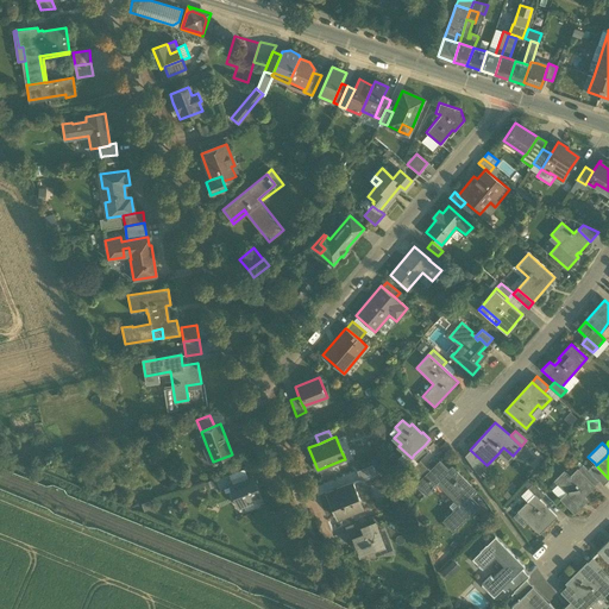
[(414,454),(420,460),(429,451),(425,445),(414,454)]
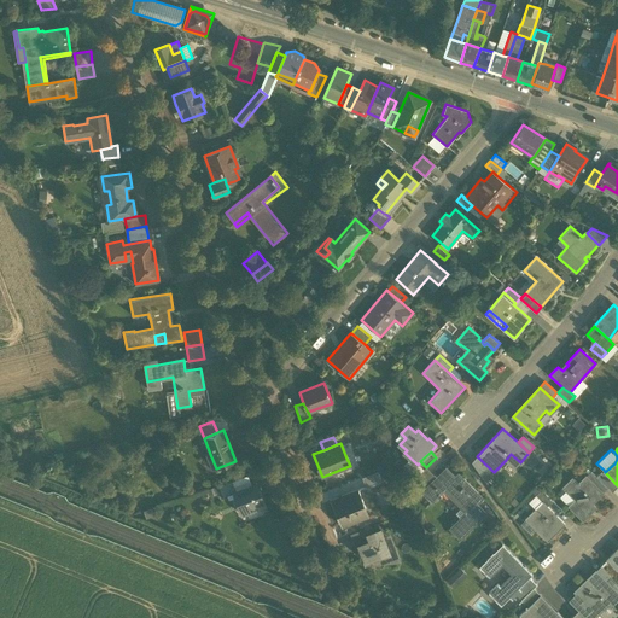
[(511,454),(506,460),(516,468),(520,462),(511,454)]
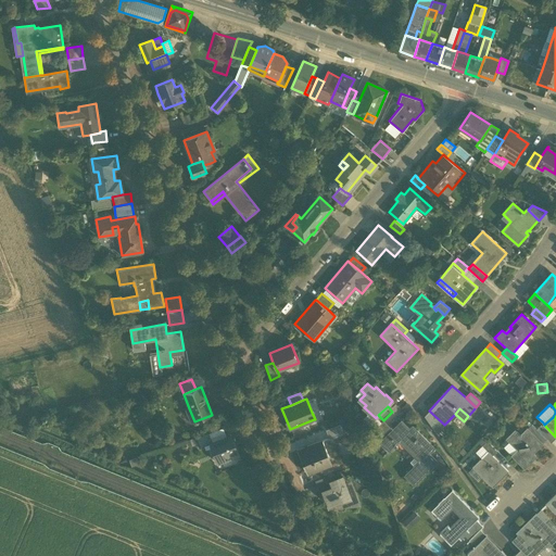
[(425,416),(437,432),(444,425),(429,411),(425,416)]
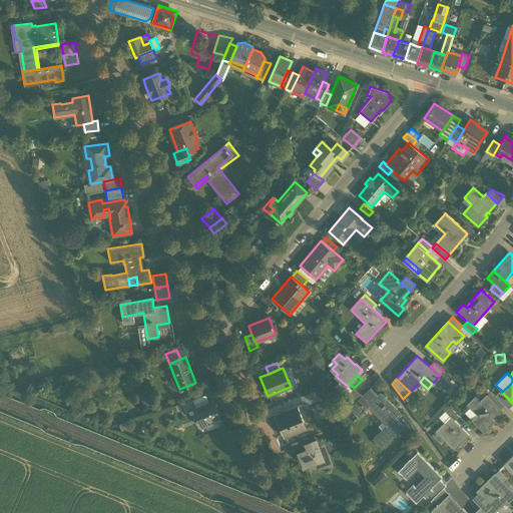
[(362,397),(354,388),(344,398),(353,406),(362,397)]
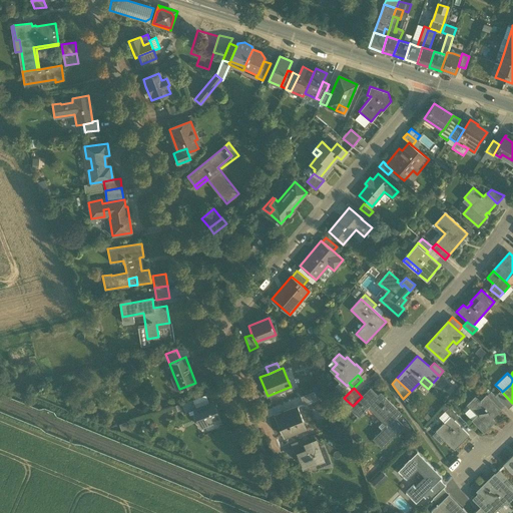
[(374,439),(382,447),(398,431),(399,433),(405,428),(399,422),(401,420),(400,418),(403,415),(381,394),(378,397),(370,389),(362,397),(353,406),(351,409),(359,417),(371,404),(378,411),(375,414),(384,422),(386,419),(390,423),(374,439)]
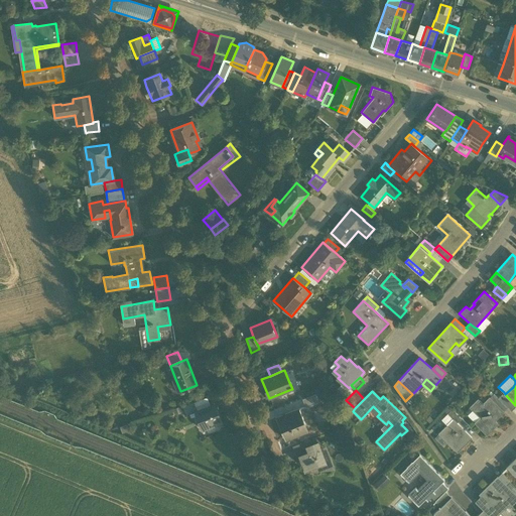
[(504,392),(498,398),(507,407),(511,411),(515,405),(505,394),(504,392)]
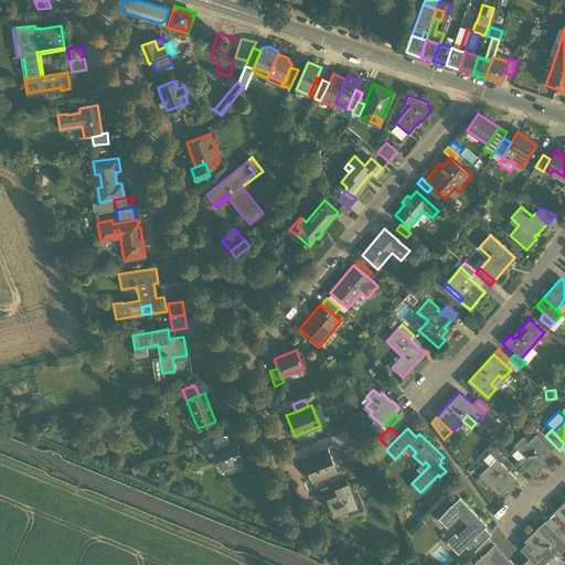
[(331,436),(334,446),(349,440),(345,430),(331,436)]
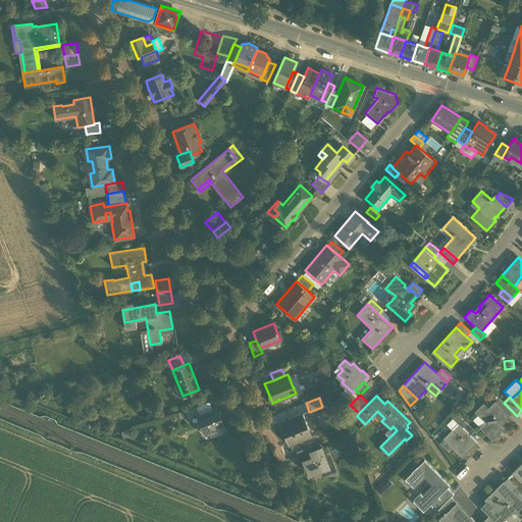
[(509,417),(513,412),(504,403),(503,402),(499,407),(509,416),(508,417),(509,417)]
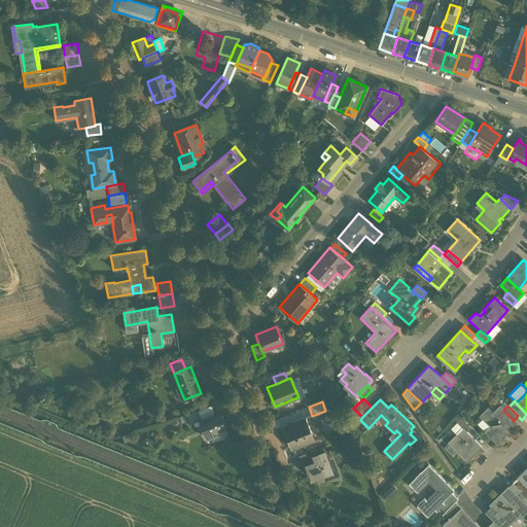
[(492,437),(497,443),(507,432),(504,429),(513,421),(514,420),(503,411),(499,407),(493,413),(488,408),(481,416),(483,418),(491,426),(485,432),(491,438),(492,437)]
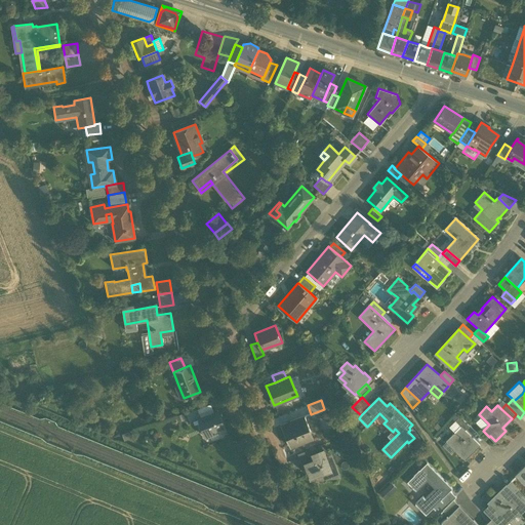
[(186,412),(190,422),(199,418),(198,418),(200,417),(197,409),(186,412)]
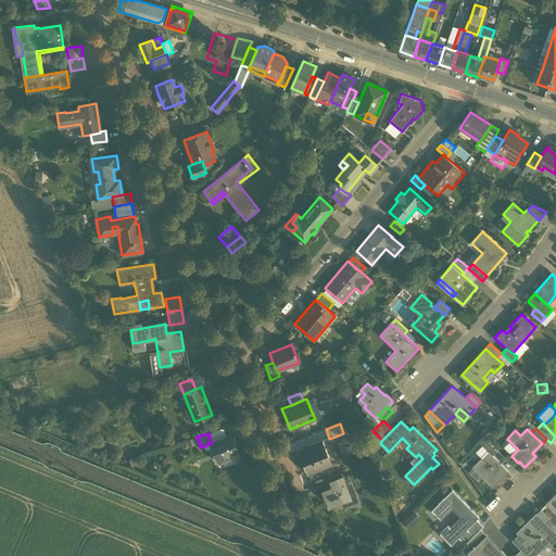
[(211,443),(218,464),(229,459),(228,456),(238,453),(230,434),(212,442),(210,443),(211,443)]
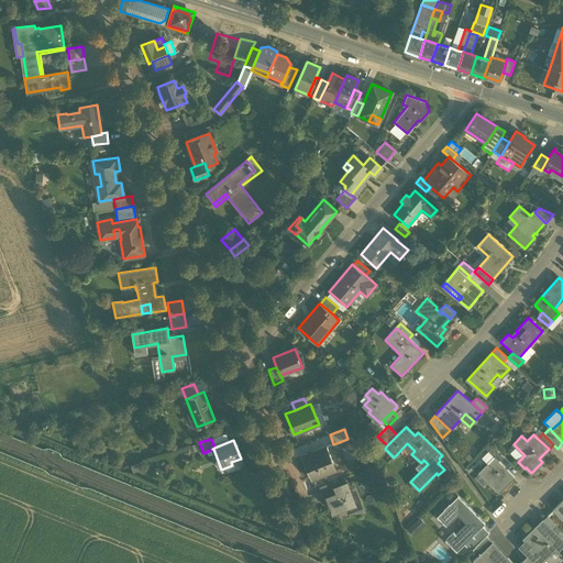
[(301,455),(311,479),(335,470),(327,446),(301,455)]
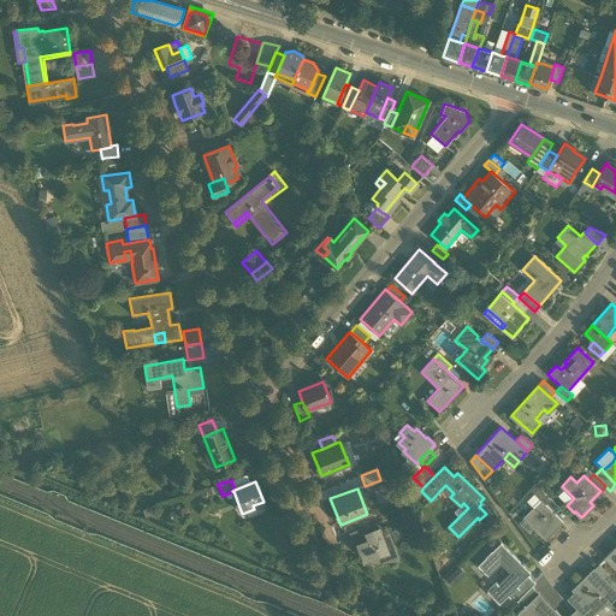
[(542,499),(545,504),(551,499),(539,489),(534,493),(540,501),(542,499)]
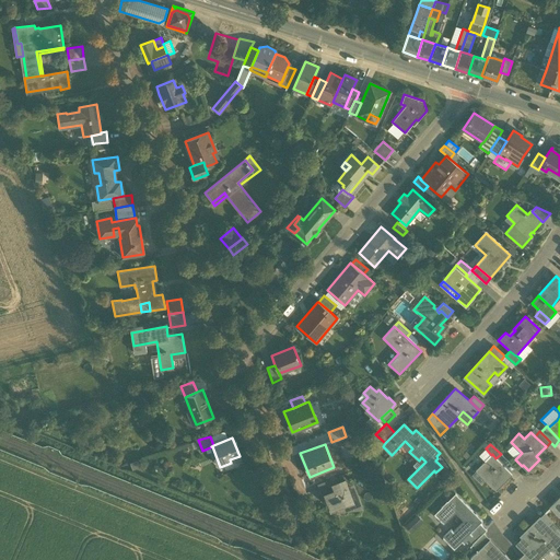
[(506,450),(515,459),(522,453),(513,444),(506,450)]
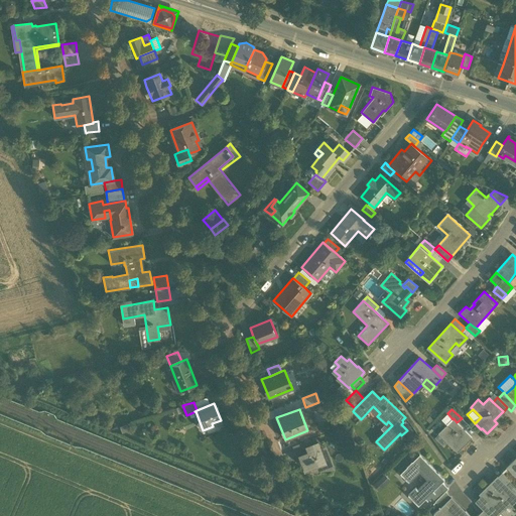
[(441,419),(447,424),(453,419),(447,413),(441,419)]
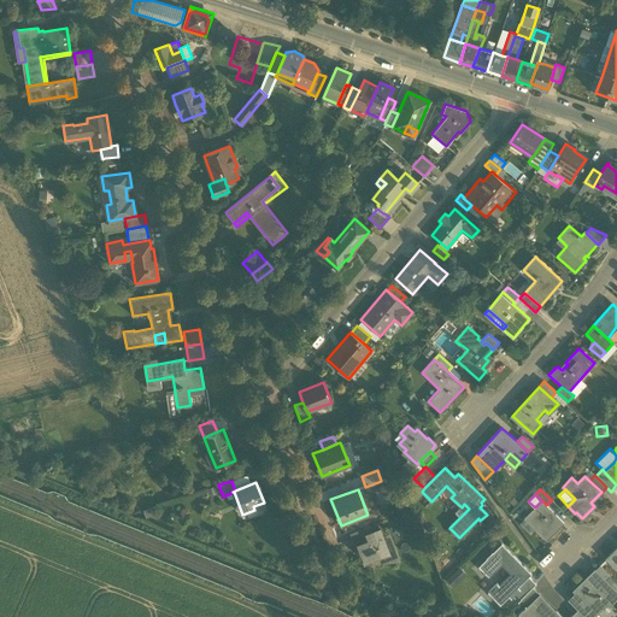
[(542,500),(541,501),(535,507),(527,516),(536,527),(535,528),(546,540),(564,523),(546,505),(542,500)]
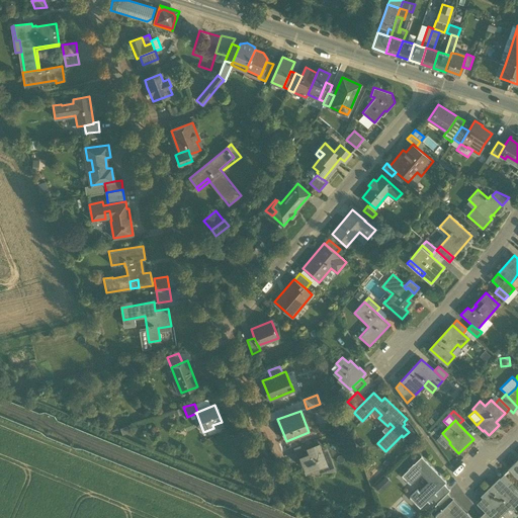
[(440,435),(449,443),(450,442),(442,433),(440,434),(440,435)]
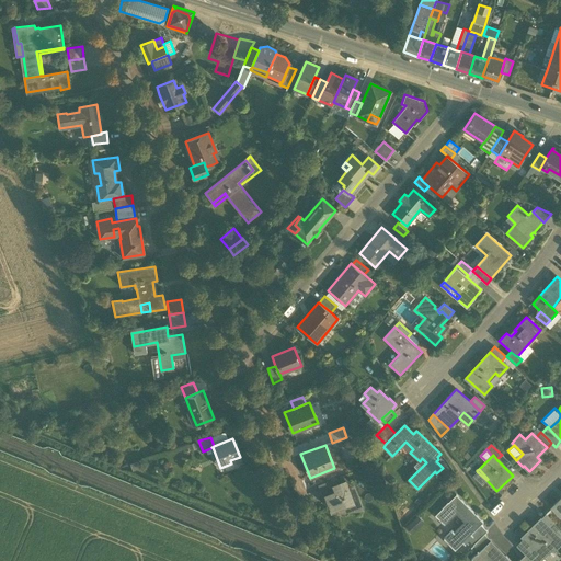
[(481,485),(487,480),(477,471),(472,476),(481,485)]
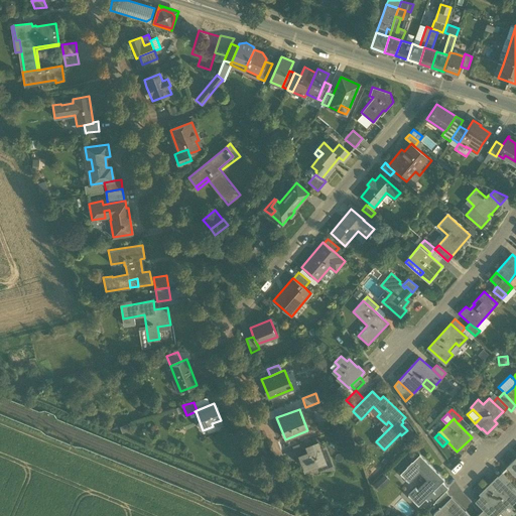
[(299,465),(302,464),(299,457),(308,453),(306,446),(304,441),(292,445),(299,465)]
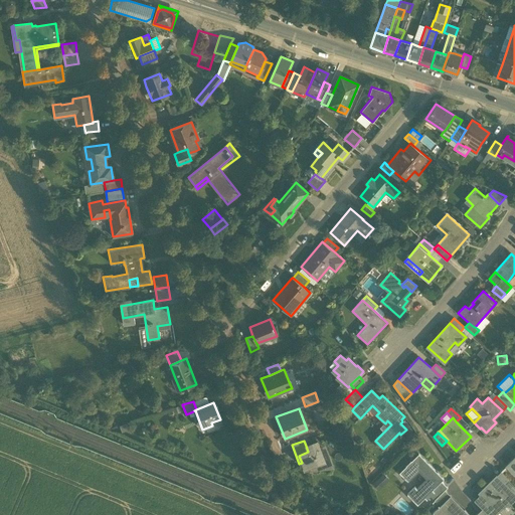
[(310,465),(317,462),(324,460),(322,454),(319,447),(317,442),(312,444),(306,446),(308,452),(299,456),(302,463),(304,468),(310,465)]
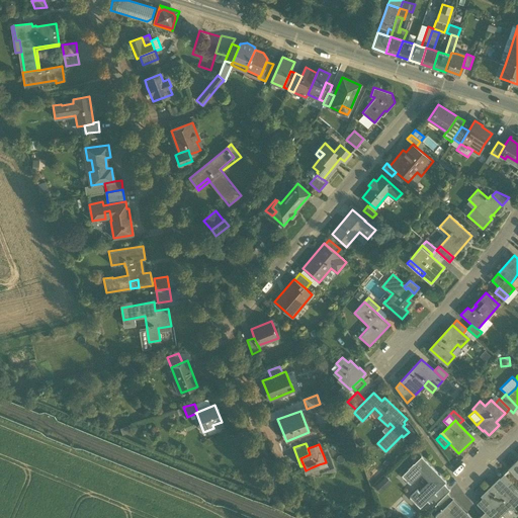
[(327,447),(321,449),(324,456),(327,454),(332,466),(333,469),(321,470),(319,464),(312,467),(314,473),(336,470),(327,447)]
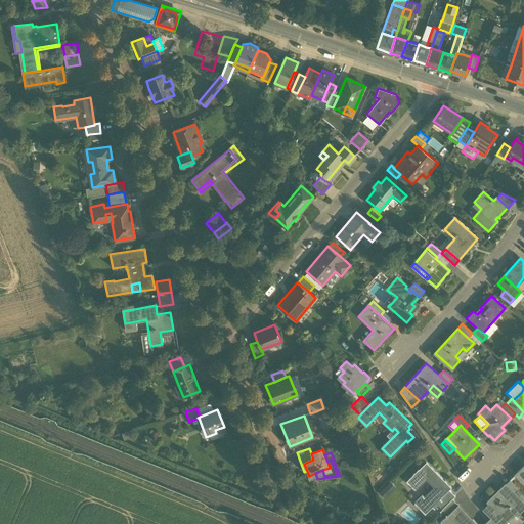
[(331,460),(328,462),(330,468),(322,470),(324,476),(337,475),(336,472),(331,460)]
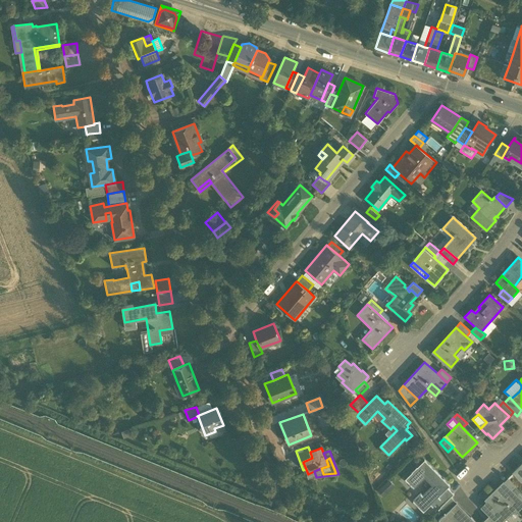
[(413,501),(423,512),(430,505),(432,507),(436,503),(440,499),(438,497),(448,487),(450,485),(424,460),(417,467),(411,472),(412,472),(405,479),(413,487),(424,477),(432,485),(422,496),(420,493),(413,501)]
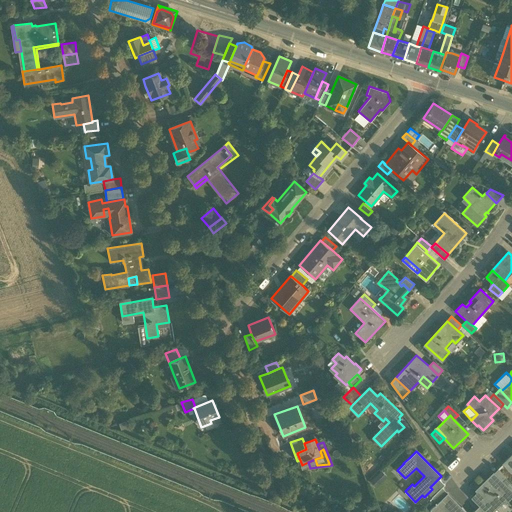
[(375,486),(386,476),(381,469),(369,479),(375,486)]
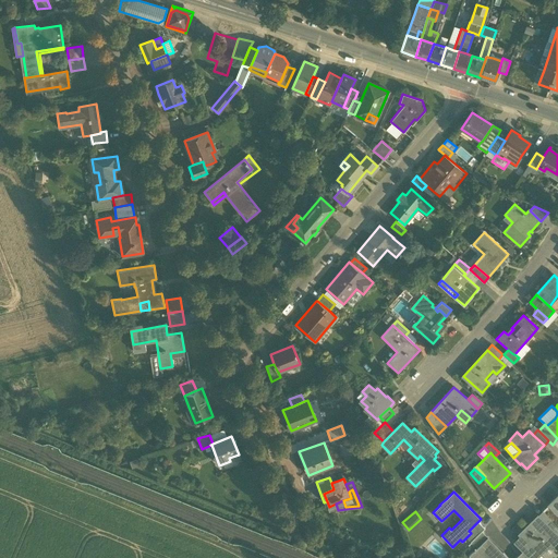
[(537,516),(547,525),(552,520),(543,511),(537,516)]
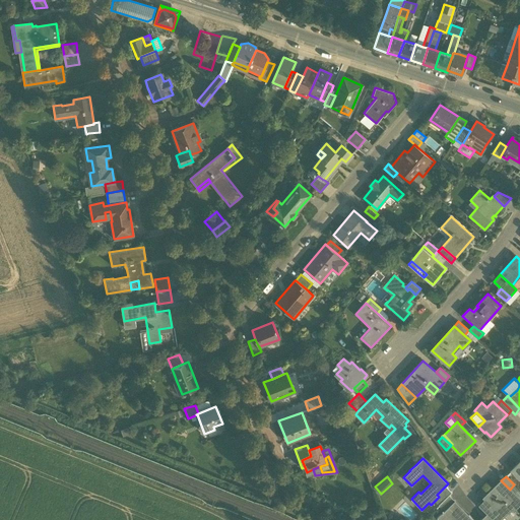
[(488,513),(494,519),(495,519),(500,514),(503,516),(511,508),(514,510),(519,503),(519,500),(510,490),(501,480),(490,492),(492,494),(480,506),(488,513)]
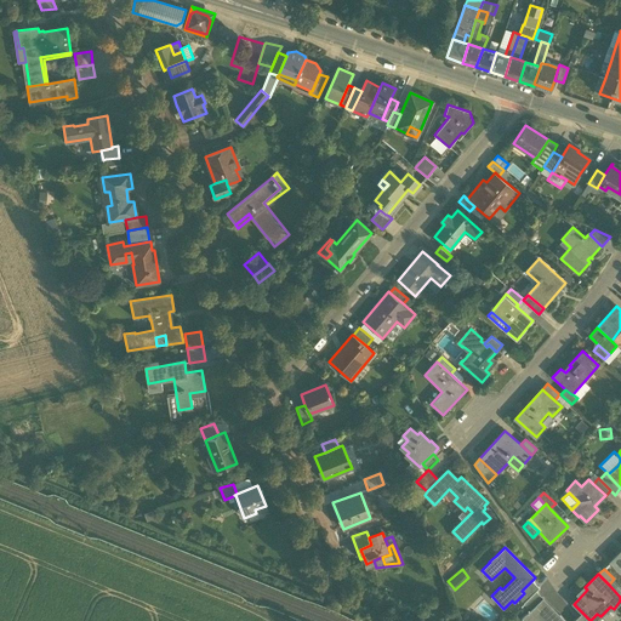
[(609,585),(620,597),(620,596),(620,586),(614,579),(609,585)]
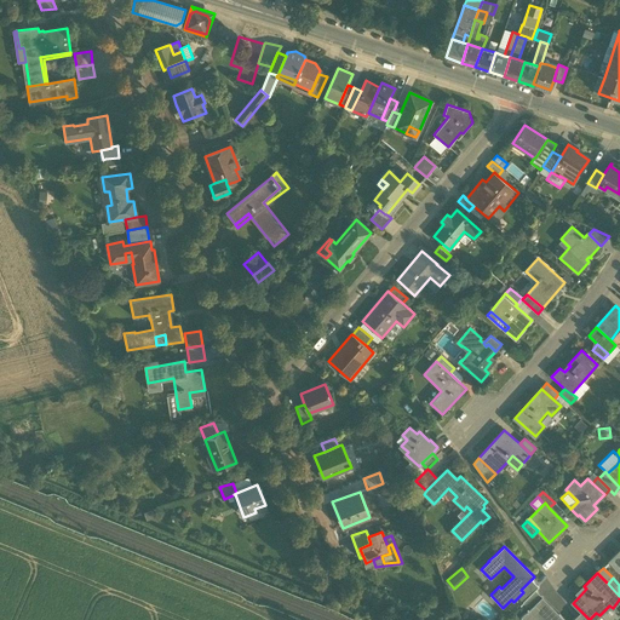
[(518,597),(523,602),(535,590),(539,586),(532,579),(521,590),(523,592),(518,597)]
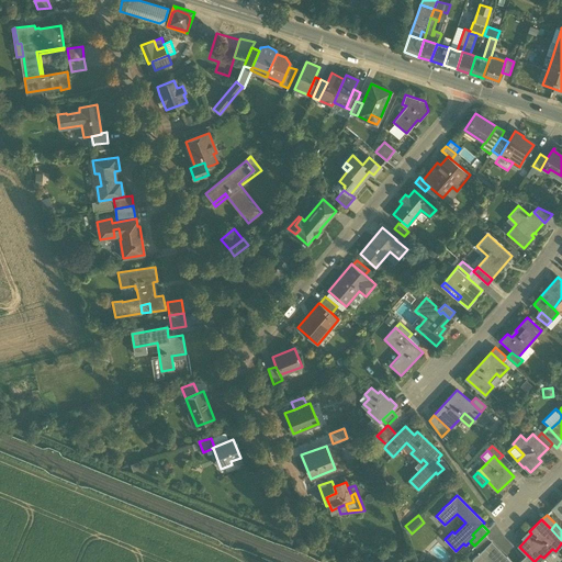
[(491,540),(485,535),(474,546),(471,549),(478,554),(490,542),(491,540)]
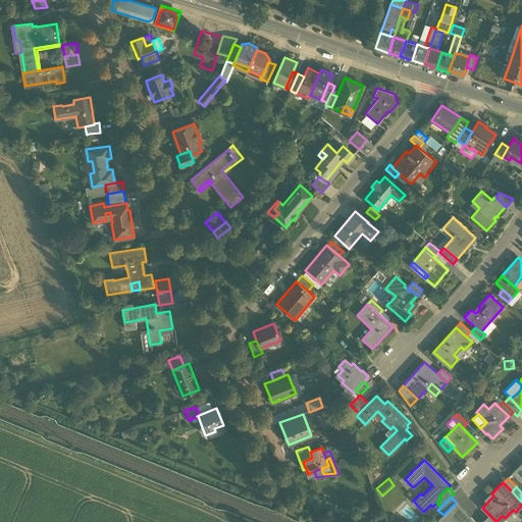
[(456,502),(455,504),(469,518),(471,517),(456,502)]
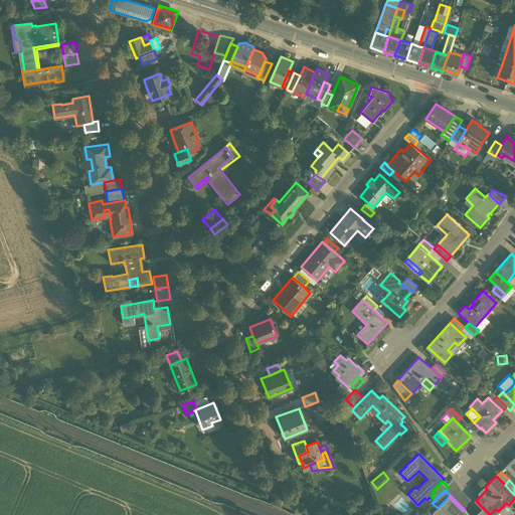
[(469,514),(465,510),(463,511),(449,497),(438,508),(433,513),(435,514),(469,514)]
